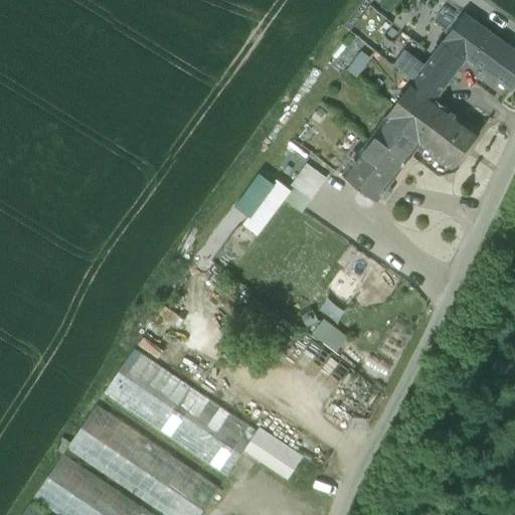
[(514,86),(514,46),(466,11),(445,39),(469,57),(513,90),(514,86)]
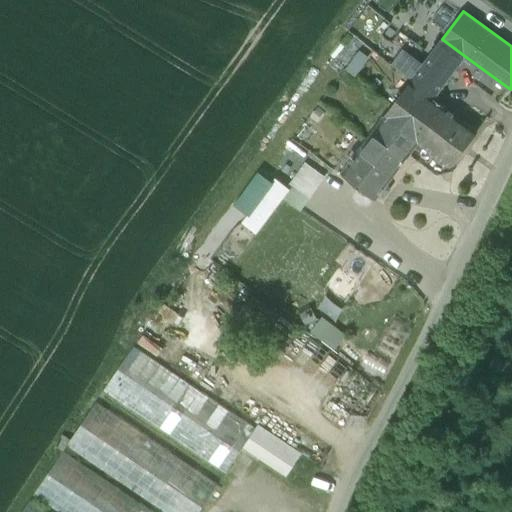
[(371,55),(360,46),(365,39),(353,29),(333,54),(357,73),(371,55)]
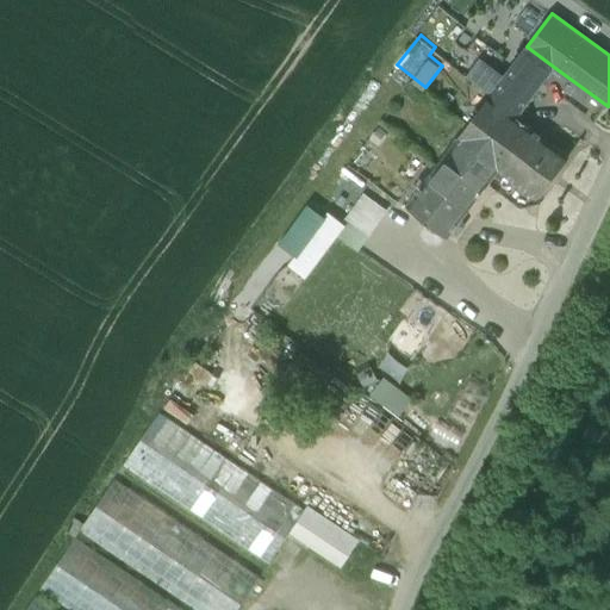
[(555,68),(527,47),(516,61),(545,81),(555,68)]
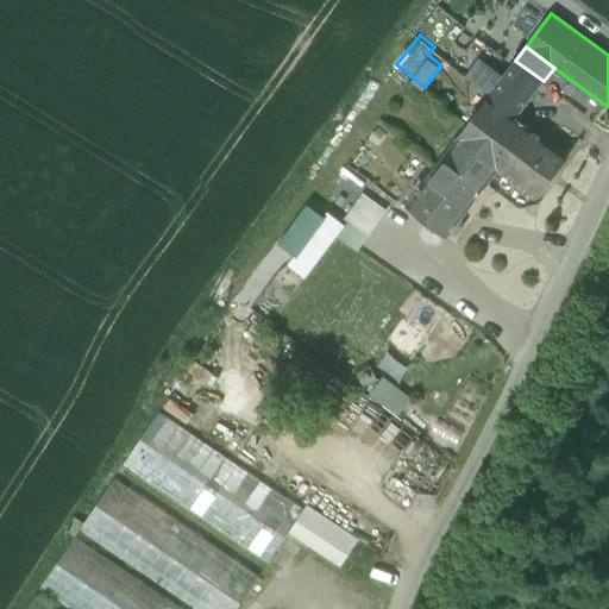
[(469,75),(490,92),(503,75),(482,57),(469,75)]
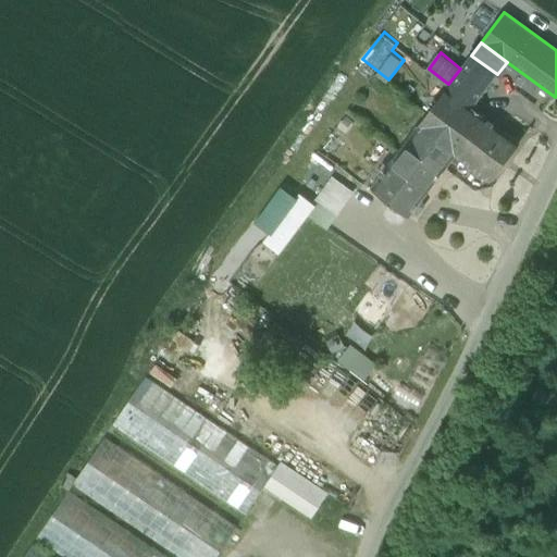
[(460,69),(486,88),(497,74),(471,56),(460,69)]
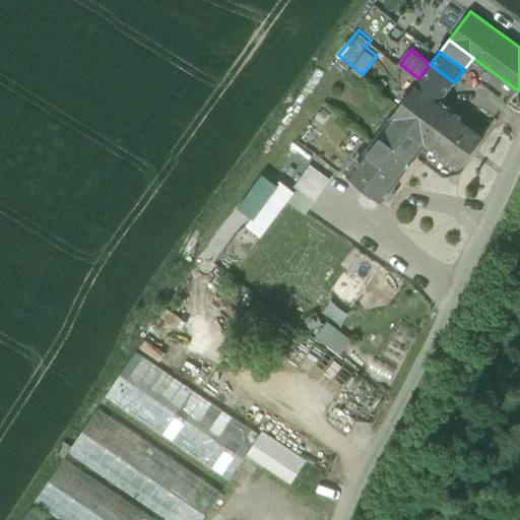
[(418,78),(382,126),(418,153),(426,143),(453,108),(441,99),(454,82),(430,64),(418,78)]
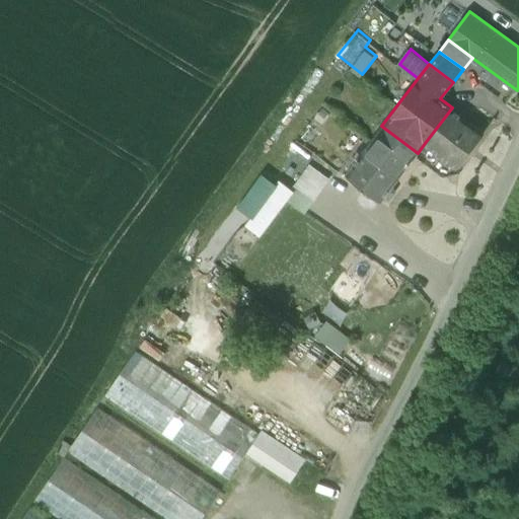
[(485,133),(452,107),(425,143),(457,168),(485,133)]
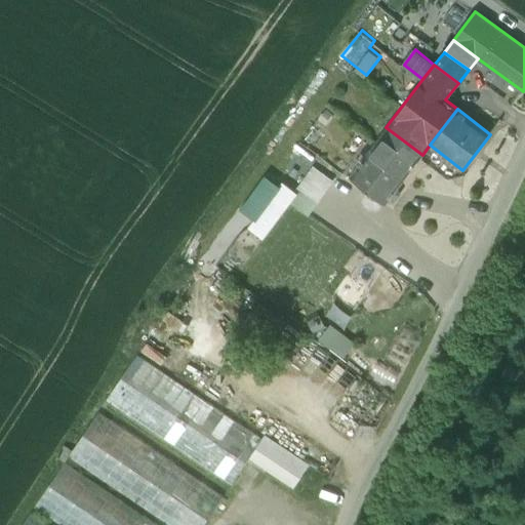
[(422,155),(386,127),(350,175),(386,203),(422,155)]
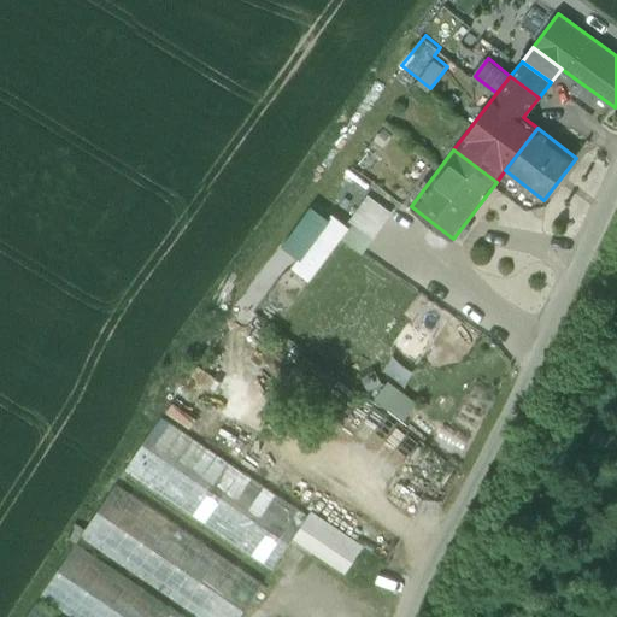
[(369,194),(348,224),(351,227),(342,236),(363,252),(392,210),(369,194)]
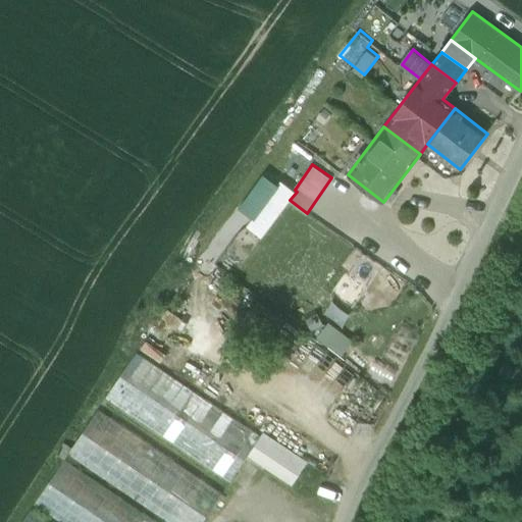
[(281,179),(249,224),(263,236),(290,200),(297,192),(295,190),(281,179)]
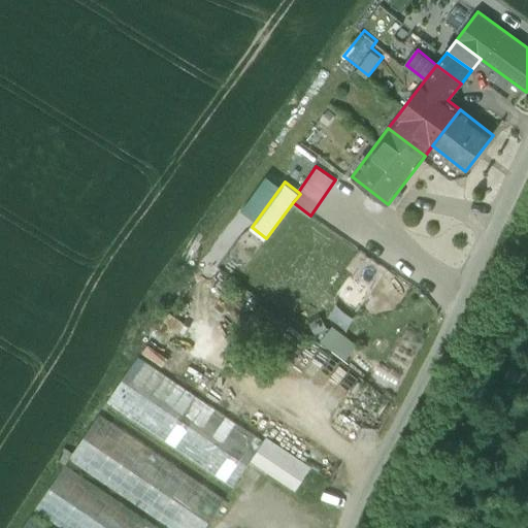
[(347,358),(358,343),(334,325),(323,339),(347,358)]
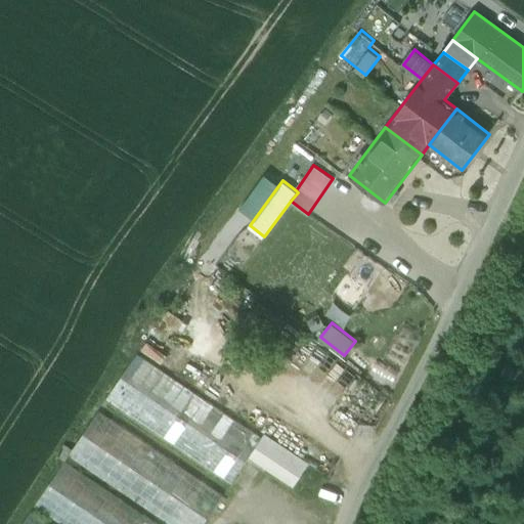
[(263,437),(138,353),(106,400),(232,485),(252,456),(265,438),(263,437)]
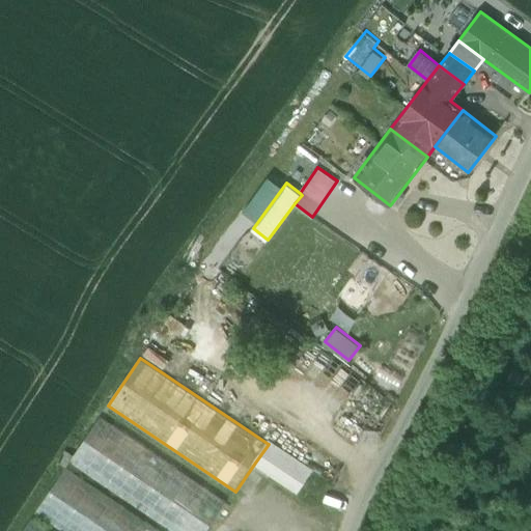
[(208,530),(229,501),(103,415),(70,463),(171,530),(208,530)]
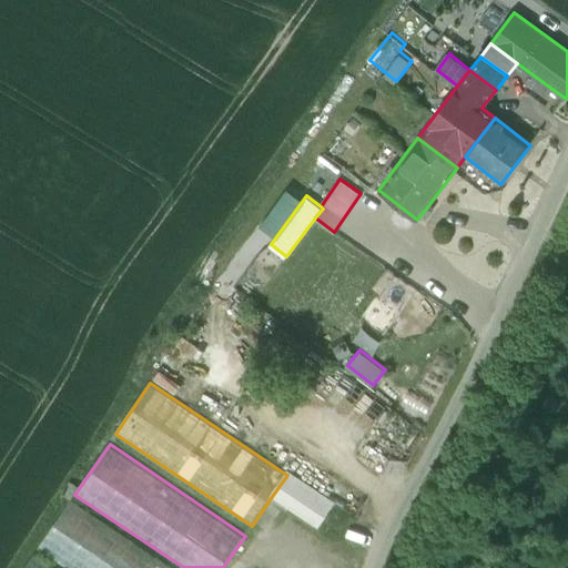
[(337,503),(288,469),(285,474),(287,475),(273,495),(320,527),(337,503)]
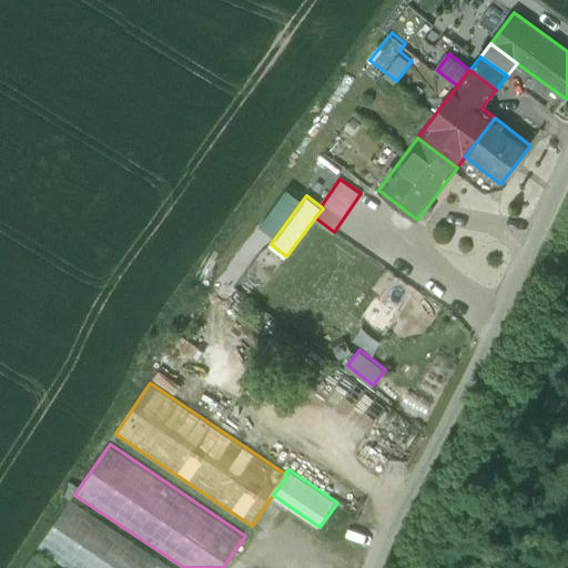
[(174,567),(72,499),(39,547),(69,567),(174,567)]
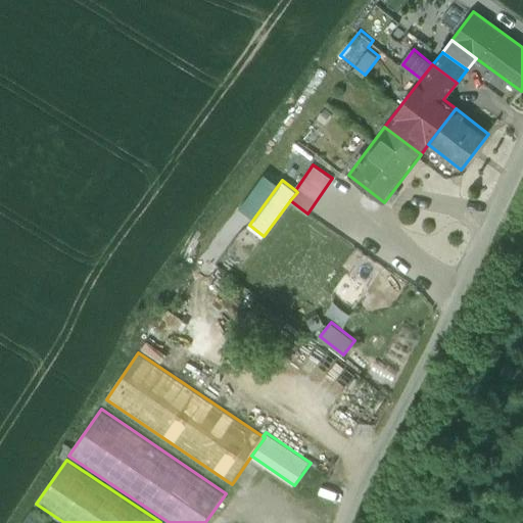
[(54,522),(33,509),(22,522),(54,522)]
